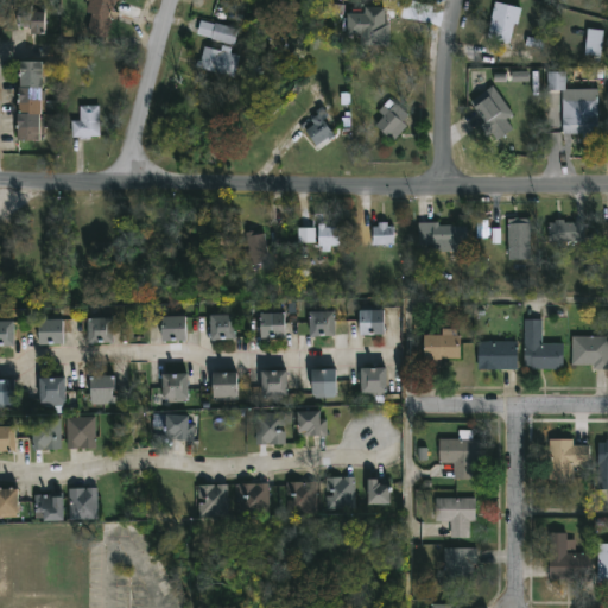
[(113,0),(105,39),(82,33),(89,0),(113,0)]
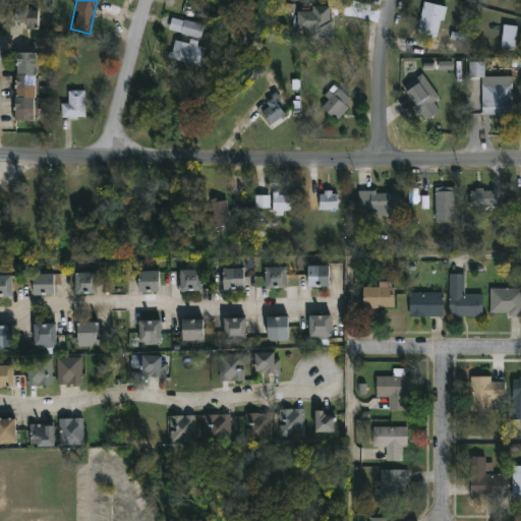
[(445,8),(437,39),(415,33),(423,2),(445,8)]
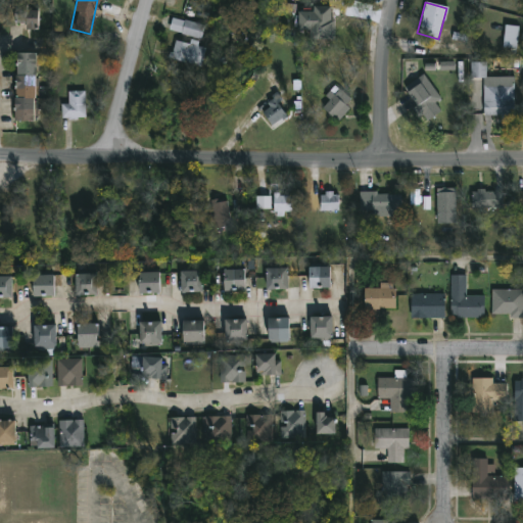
[(28,5),(16,4),(15,24),(27,24),(27,30),(38,30),(39,11),(28,11),(28,5)]
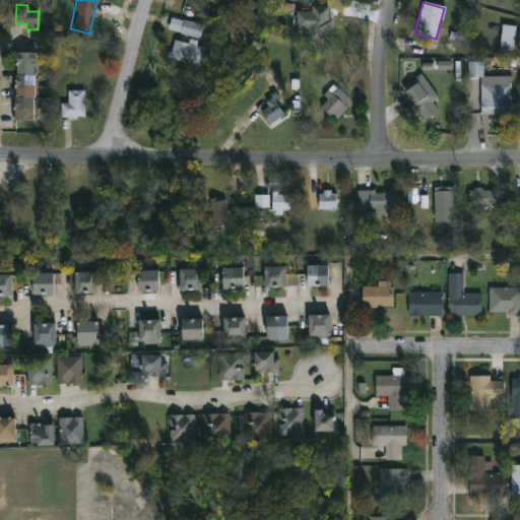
[(330,41),(307,41),(307,31),(295,31),(295,13),(310,13),(311,8),(330,8),(330,41)]
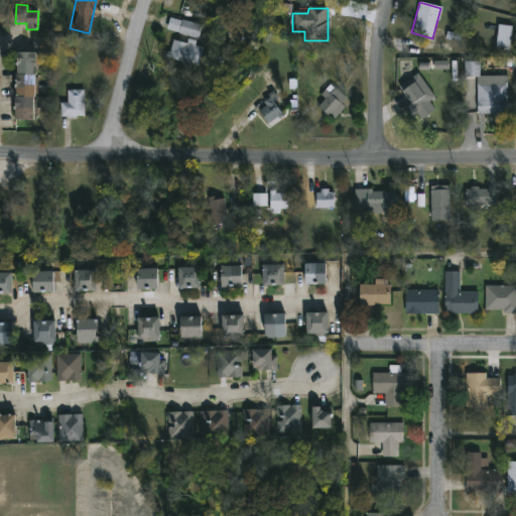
[(201,25),(198,38),(178,35),(180,21),(201,25)]
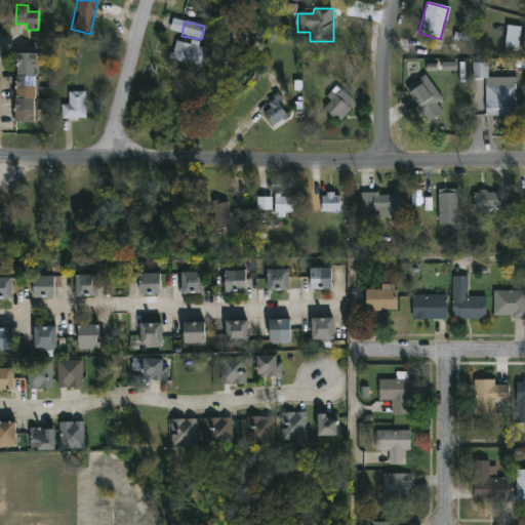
[(517,49),(505,48),(506,28),(518,28),(517,49)]
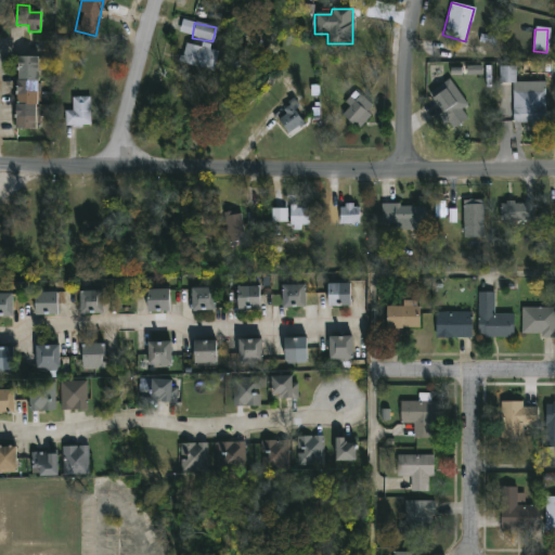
[(217,53),(210,73),(180,63),(186,43),(217,53)]
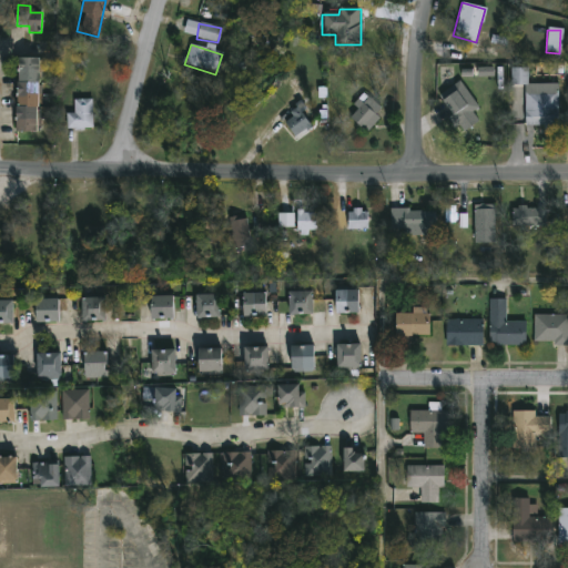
[(41,132),(41,81),(43,81),(43,58),(18,58),(18,132),(41,132)]
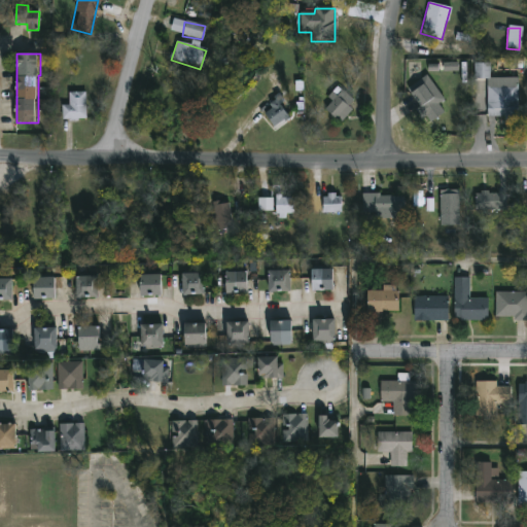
[(444,63),(444,71),(458,71),(458,63),(444,63)]
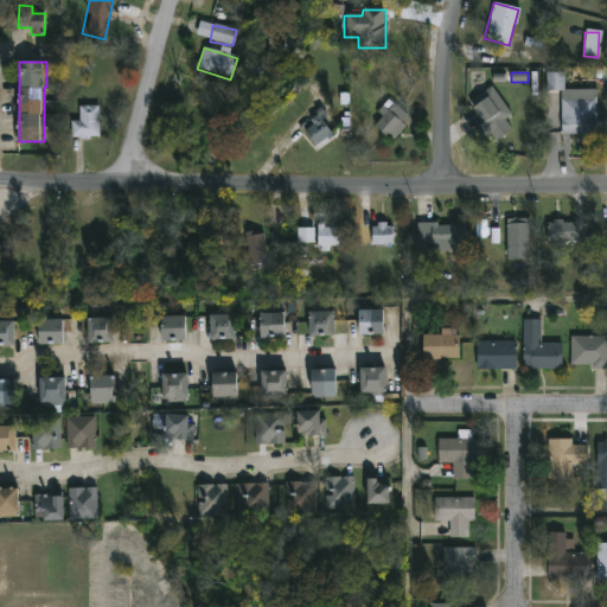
[(483,93),(491,87),(510,115),(504,119),(512,131),(493,142),(472,109),(467,102),(483,93)]
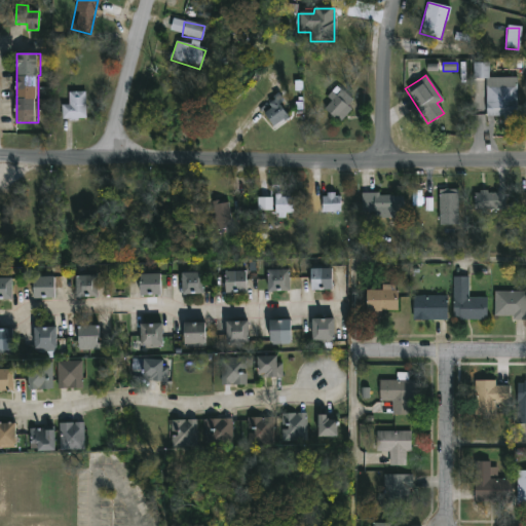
[(516,118),(485,118),(485,78),(517,78),(517,76),(525,76),(525,95),(516,95),(516,118)]
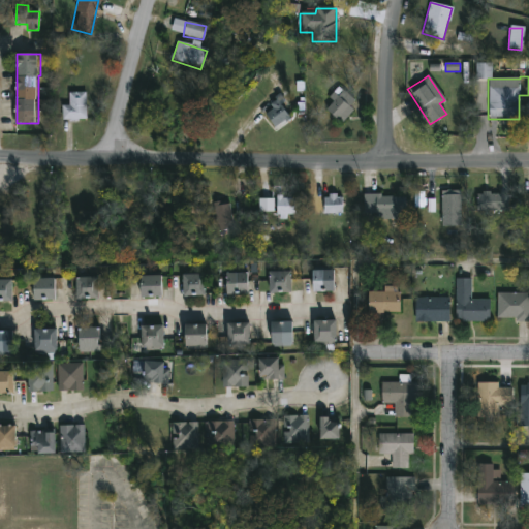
[(323,110),(336,94),(338,95),(341,91),(355,103),(340,123),(323,110)]
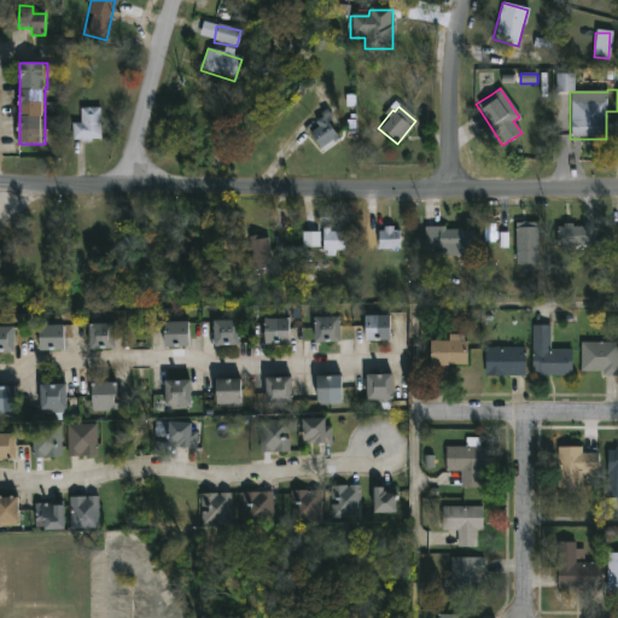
[(100,108),(81,109),(82,123),(74,123),(74,140),(101,139),(100,108)]
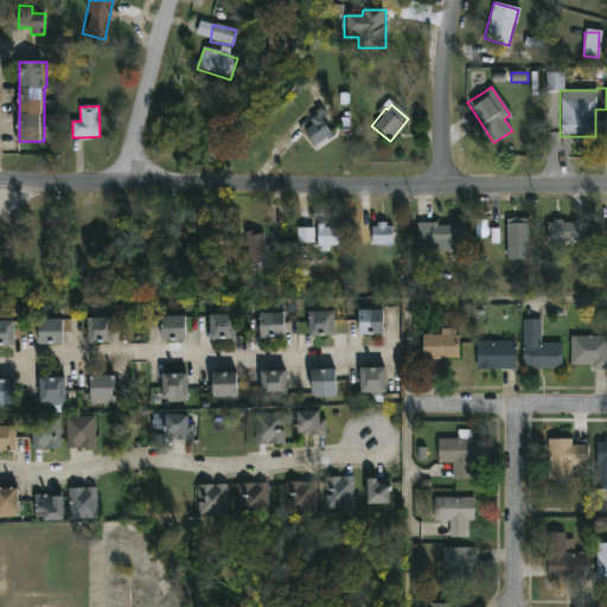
[(315,147),(301,128),(318,116),(331,135),(315,147)]
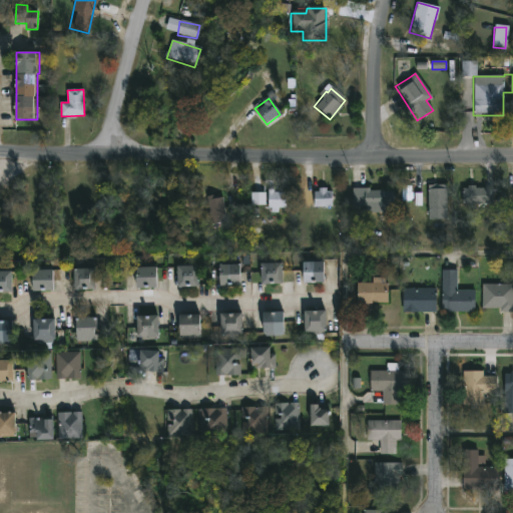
[(427,185),(446,185),(446,220),(427,220),(427,185)]
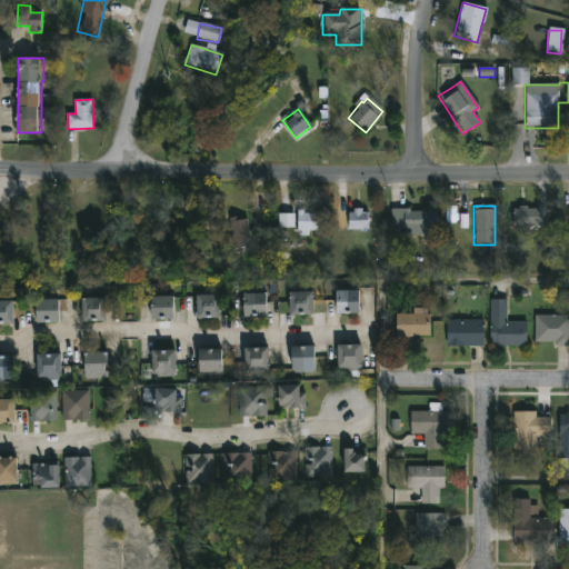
[(446,223),(457,223),(457,207),(446,207),(446,223)]
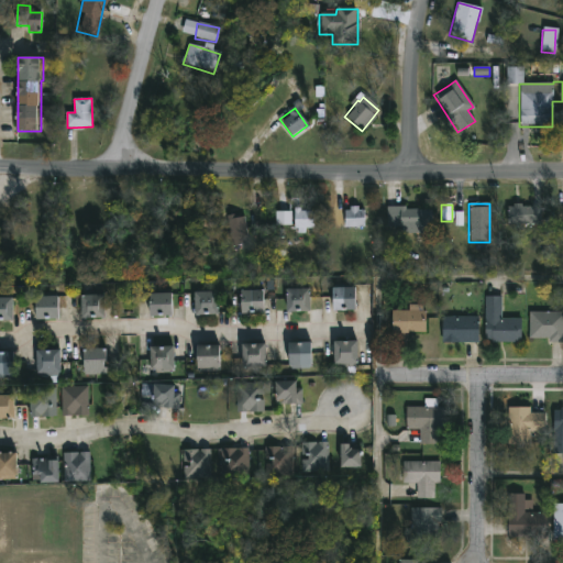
[(507,206),(542,206),(542,225),(507,225),(507,206)]
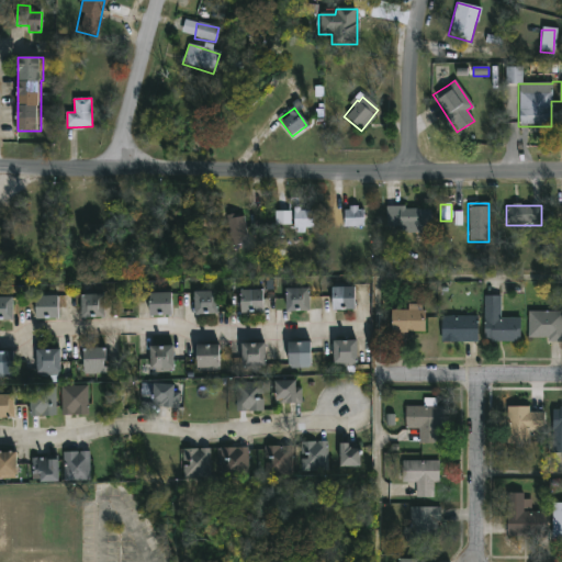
[(344,227),(344,208),(362,208),(362,227),(344,227)]
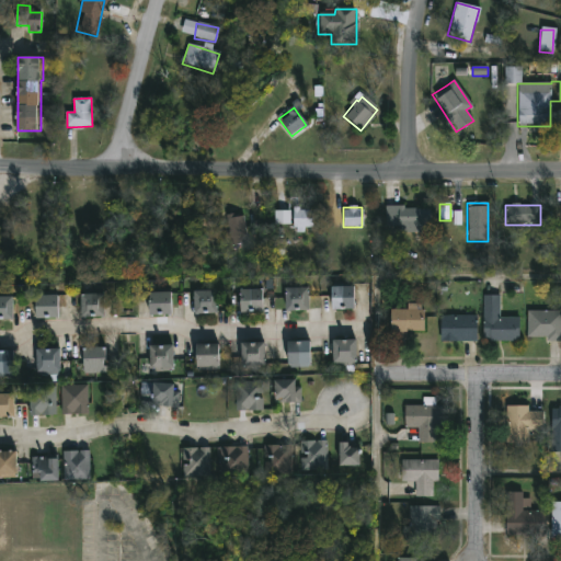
[(386,208),(431,208),(431,232),(386,232),(386,208)]
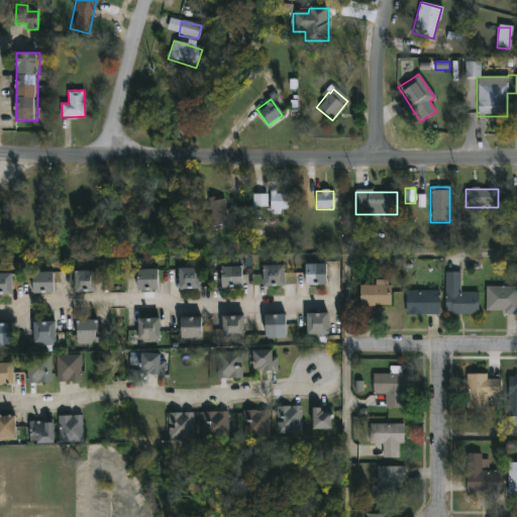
[(287,210),(269,210),(269,193),(287,193),(287,210)]
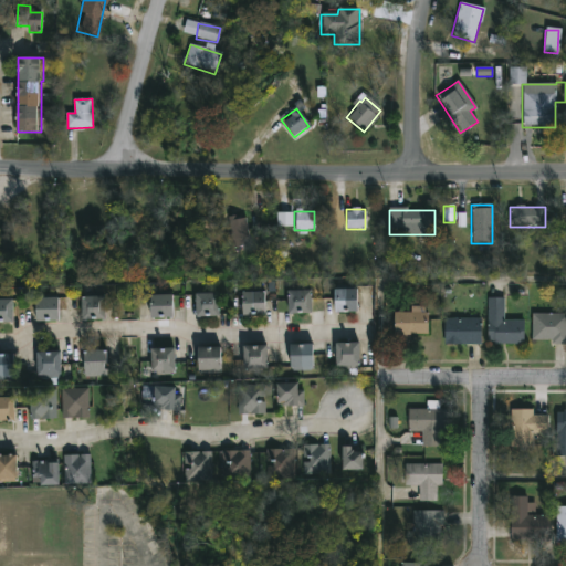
[(293,227),(293,212),(278,213),(278,227),(293,227)]
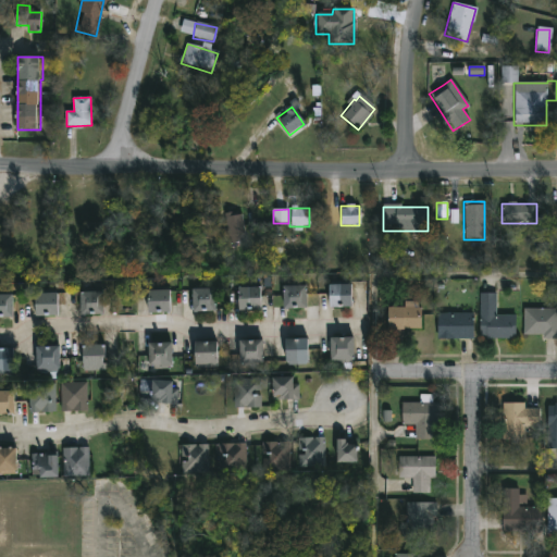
[(244,243),(227,245),(223,215),(240,213),(244,243)]
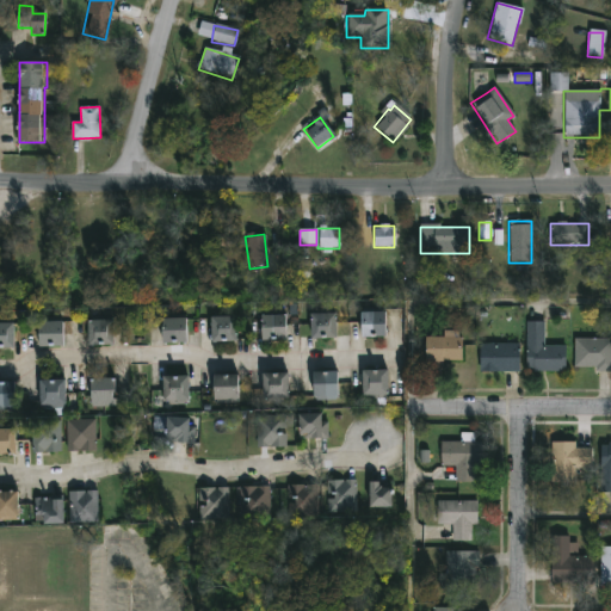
[(218,272),(214,246),(226,244),(230,270),(218,272)]
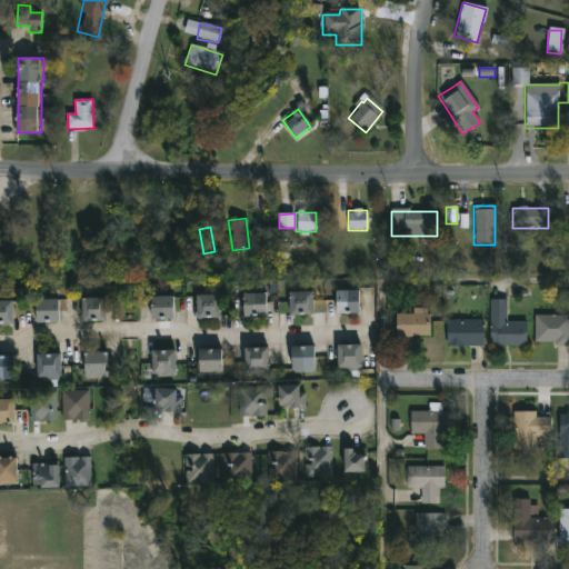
[(337,288),(358,288),(358,312),(337,312),(337,288)]
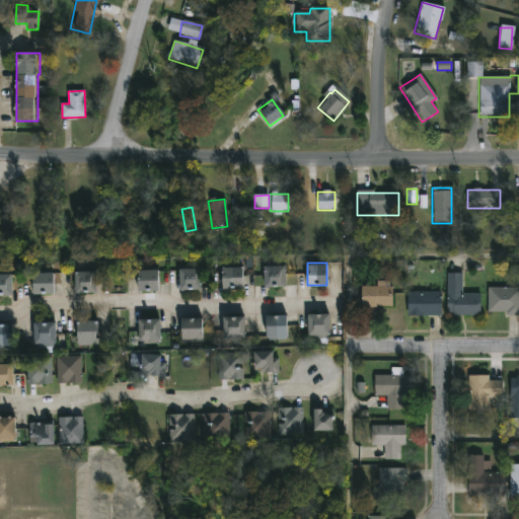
[(285,285),(264,285),(264,265),(285,265),(285,285)]
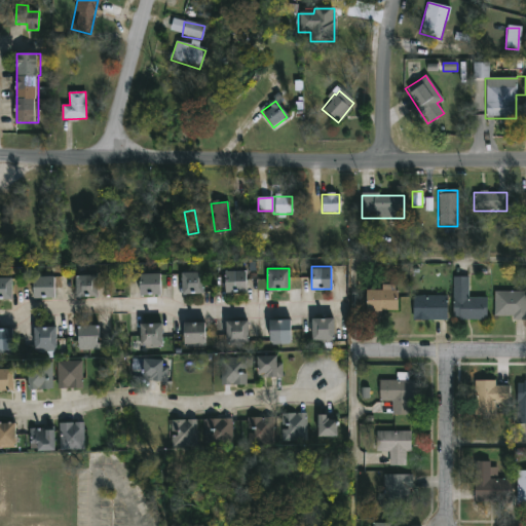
[(225,269),(246,269),(246,292),(225,292),(225,269)]
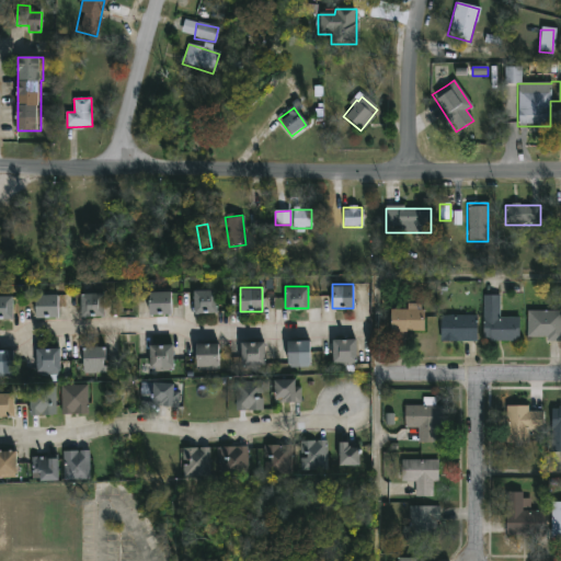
[(216,289),(216,311),(194,311),(194,289),(216,289)]
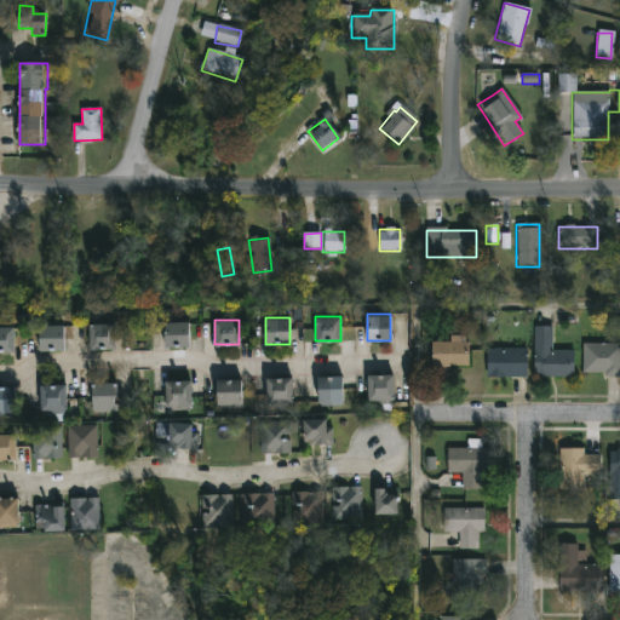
[(201,345),(165,345),(165,321),(201,321),(201,345)]
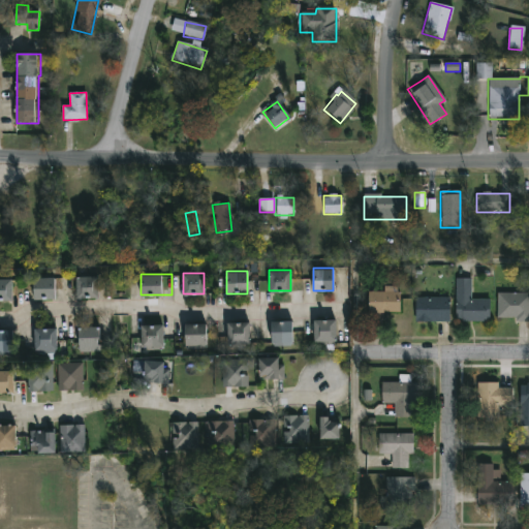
[(75,276),(97,276),(97,297),(75,297),(75,276)]
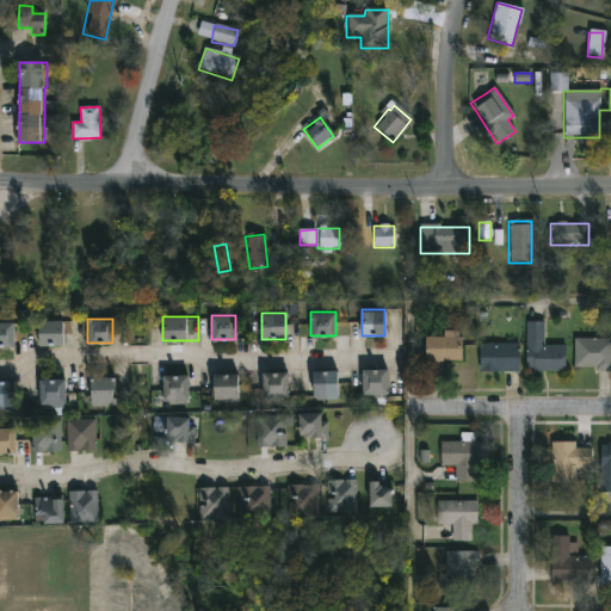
[(38,344),(38,320),(63,320),(63,344),(38,344)]
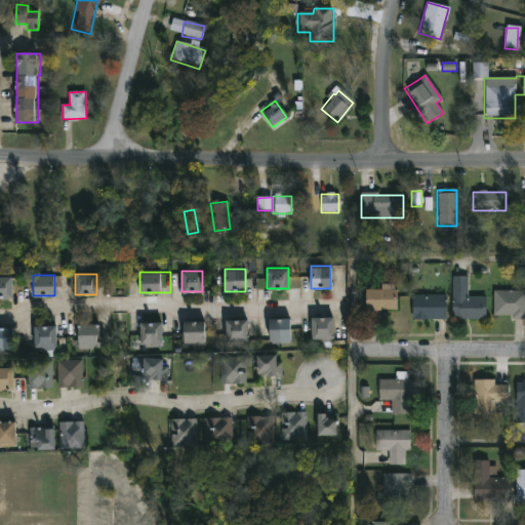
[(0,276),(10,276),(10,297),(0,297),(0,276)]
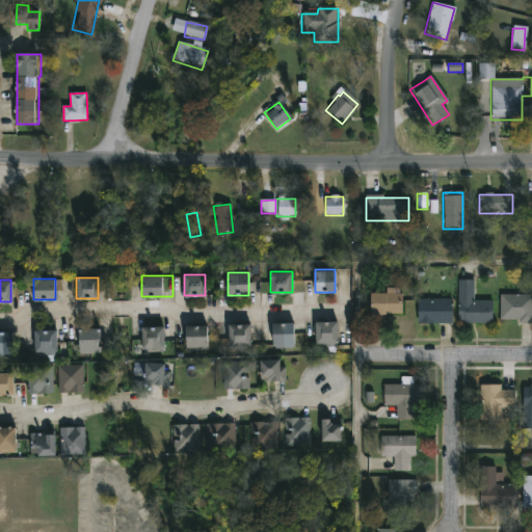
[(458,323),(458,280),(472,280),(472,300),(491,300),(491,323),(458,323)]
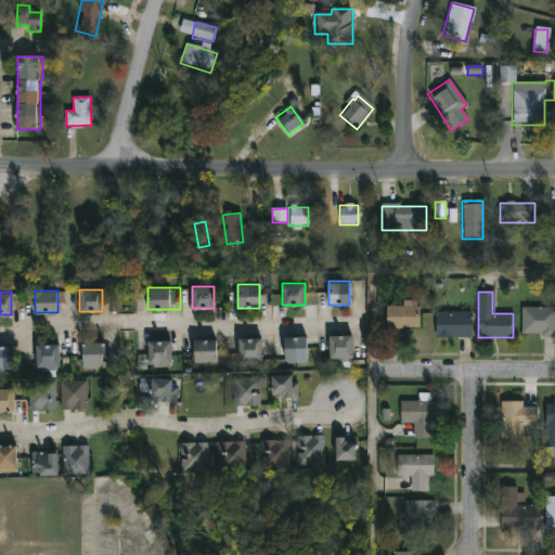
[(418,306),(418,328),(385,328),(385,306),(418,306)]
